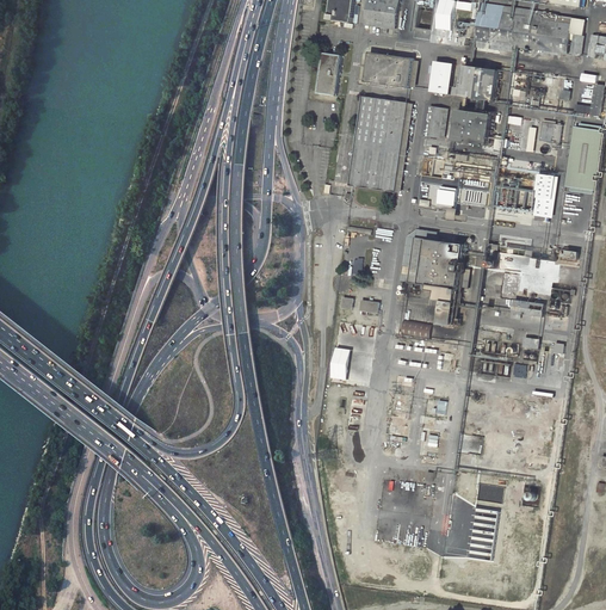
[(350,20),(352,0),(329,0),(327,18),(350,20)]
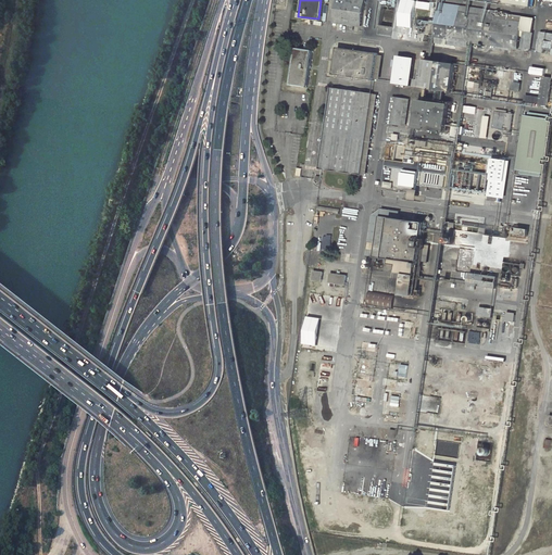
[(358,25),(362,0),(334,0),(331,22),(358,25)]
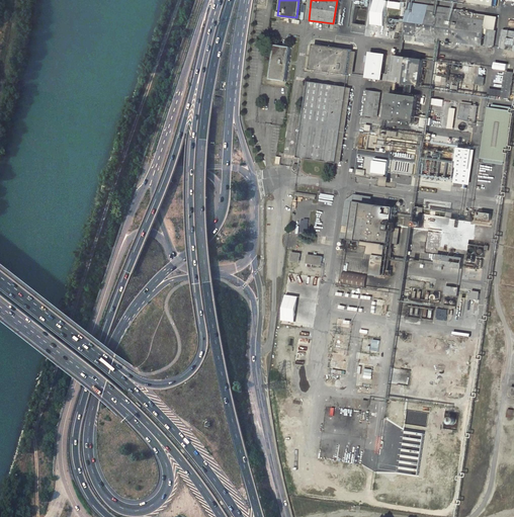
[(377,25),(380,25),(383,0),(370,0),(368,14),(364,13),(363,24),(348,22),(347,31),(366,34),(367,30),(376,31),(377,25)]
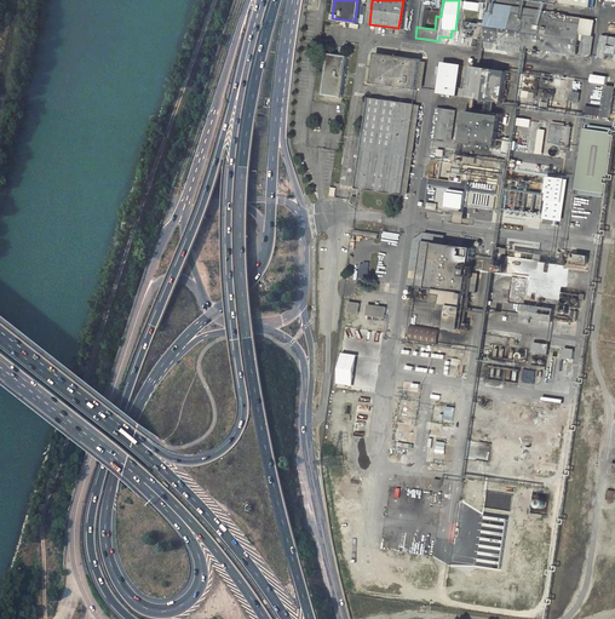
[(475,11),(476,3),(466,0),(460,0),(459,7),(475,11)]
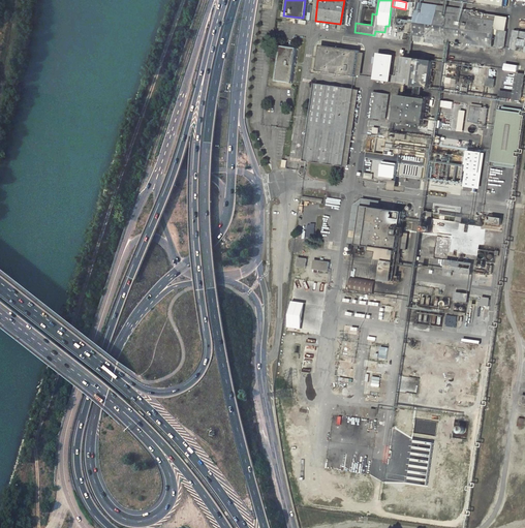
[(443,38),(489,44),(494,13),(481,12),(482,10),(415,2),(410,34),(443,38)]
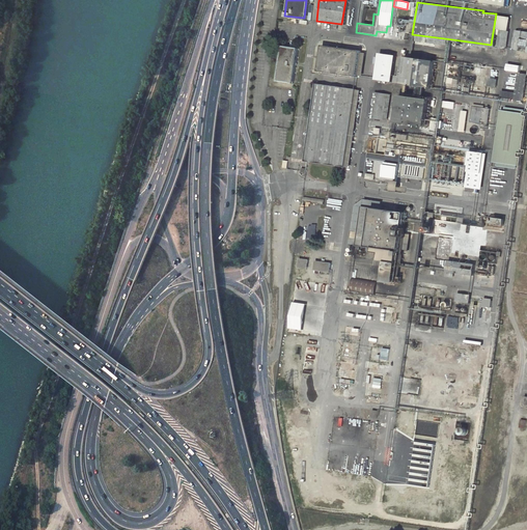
[(503,47),(505,30),(497,29),(495,46),(503,47)]
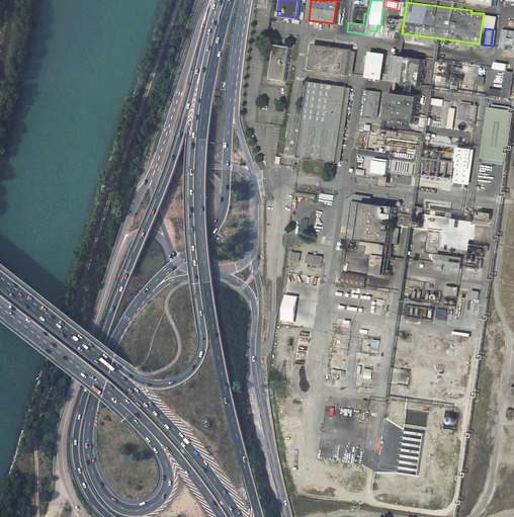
[(513,29),(500,28),(497,47),(504,48),(504,42),(512,44),(511,49),(513,49),(513,29)]
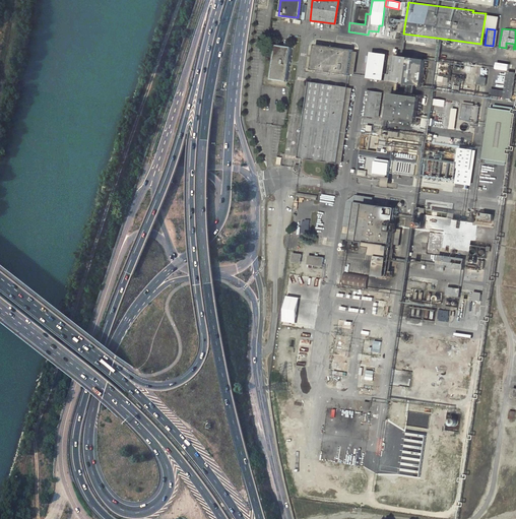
[(436,38),(403,34),(402,38),(435,43),(436,38)]
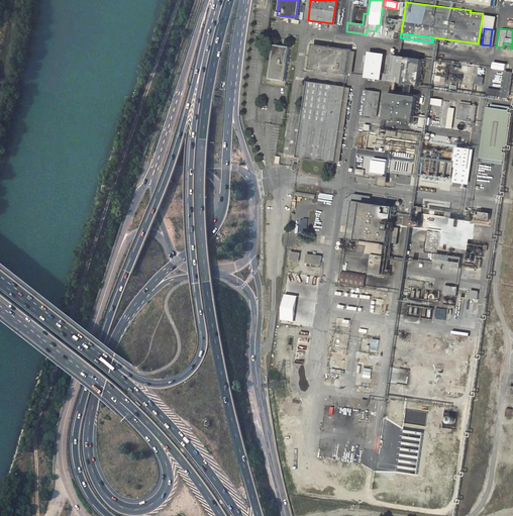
[(283,79),(287,46),(273,44),(268,77),(283,79)]
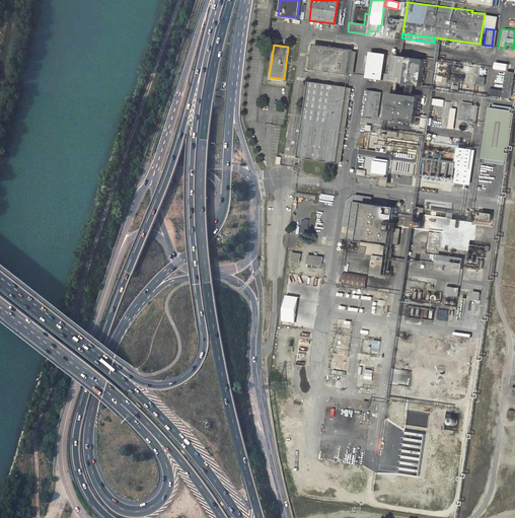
[(349,50),(312,45),(308,69),(346,74),(349,50)]
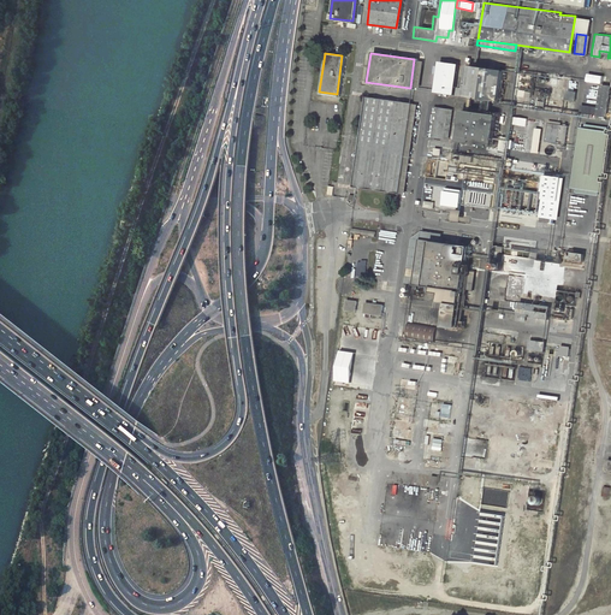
[(437,63),(433,92),(450,94),(455,65),(437,63)]
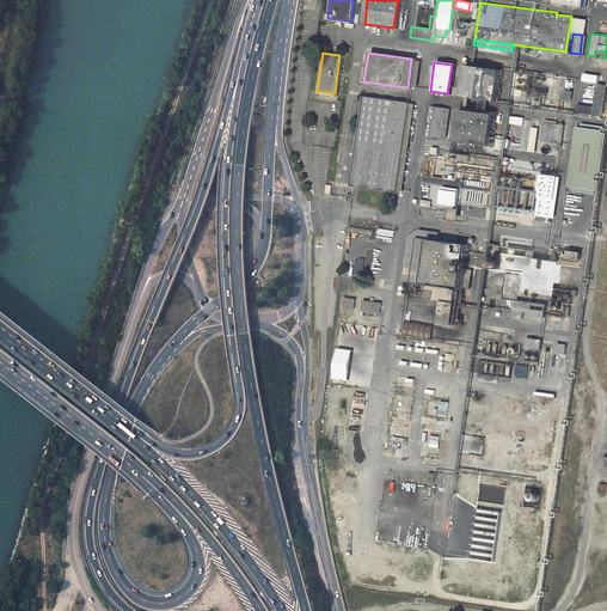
[(464,67),(459,95),(492,99),(497,71),(464,67)]
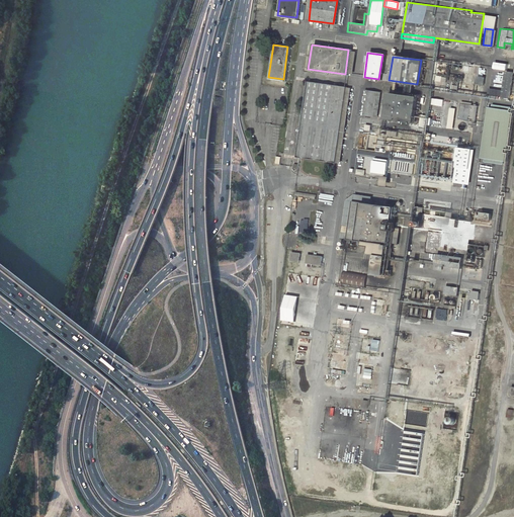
[(489,67),(503,70),(505,63),(491,60),(489,67)]
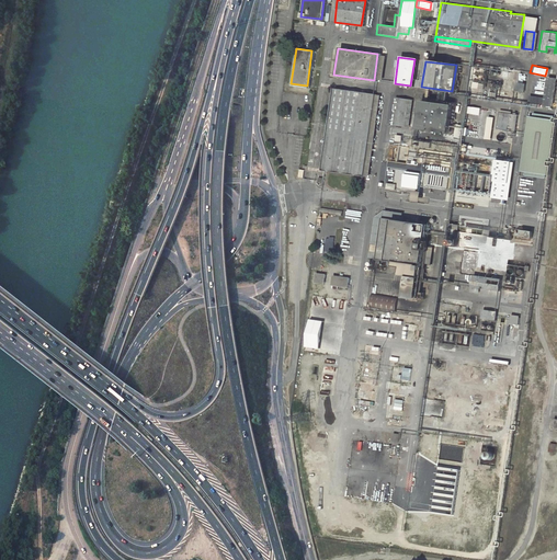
[(481,81),(484,68),(473,67),(470,79),(481,81)]
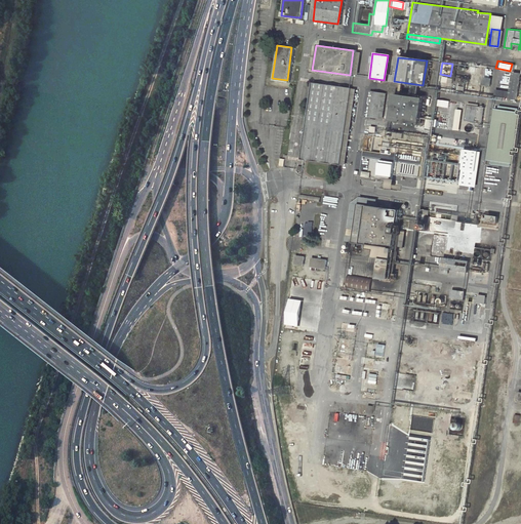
[(514,97),(517,74),(510,73),(508,91),(493,89),(492,95),(514,97)]
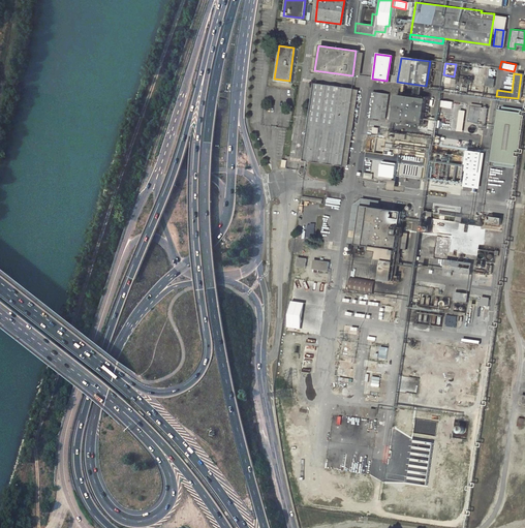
[(313,84),(302,160),(340,165),(350,90),(313,84)]
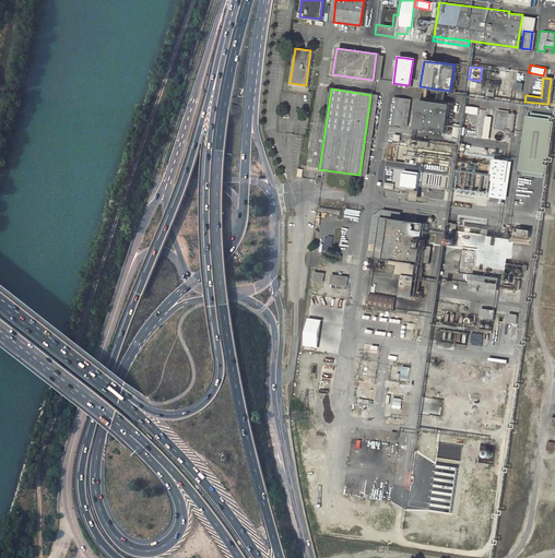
[(408,99),(391,97),(387,123),(404,126),(408,99)]
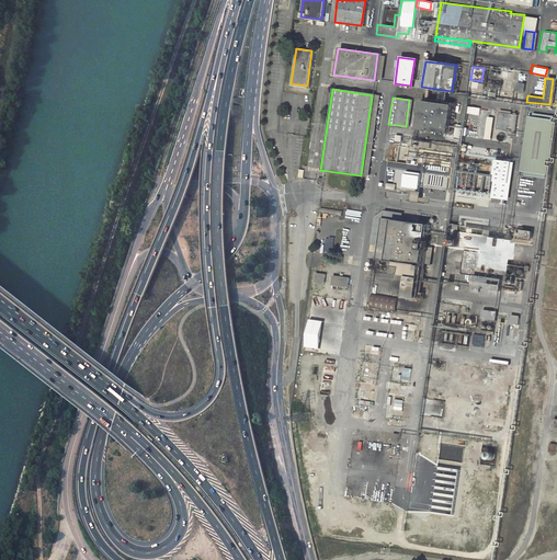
[(416,127),(446,132),(450,105),(420,102),(416,127)]
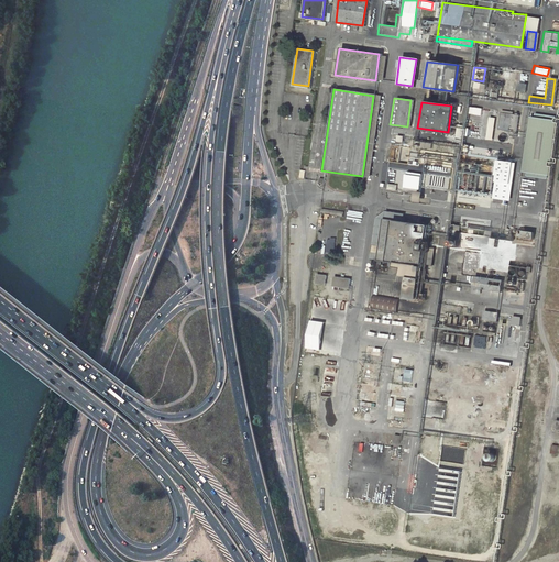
[(506,131),(508,114),(499,112),(496,130),(506,131)]
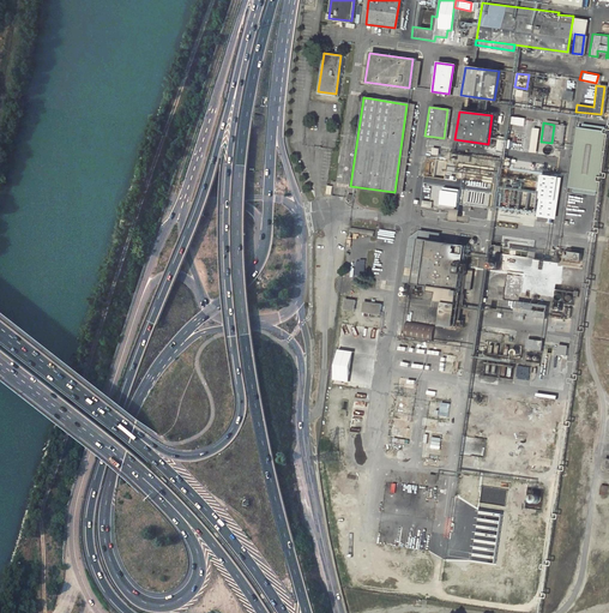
[(530,126),(525,150),(532,151),(537,127),(530,126)]
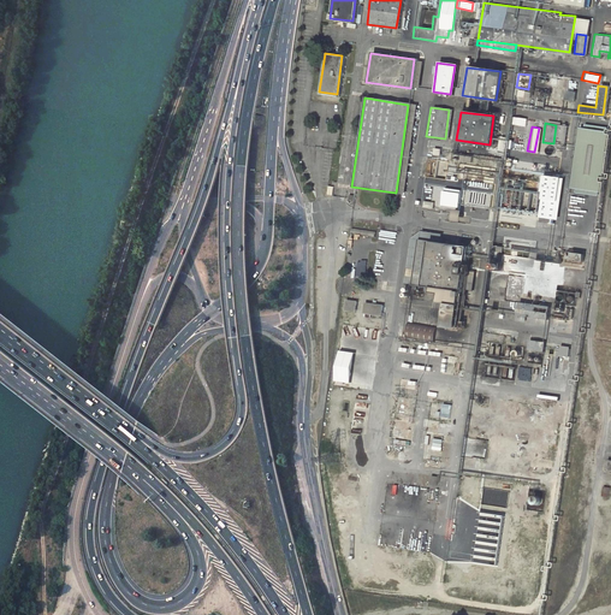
[(599,191),(607,132),(577,129),(569,188),(599,191)]
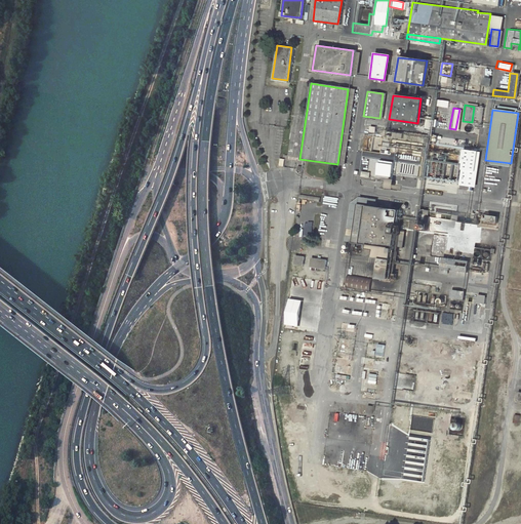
[(388,152),(417,156),(419,143),(394,139),(394,130),(383,128),(382,137),(389,138),(388,152)]
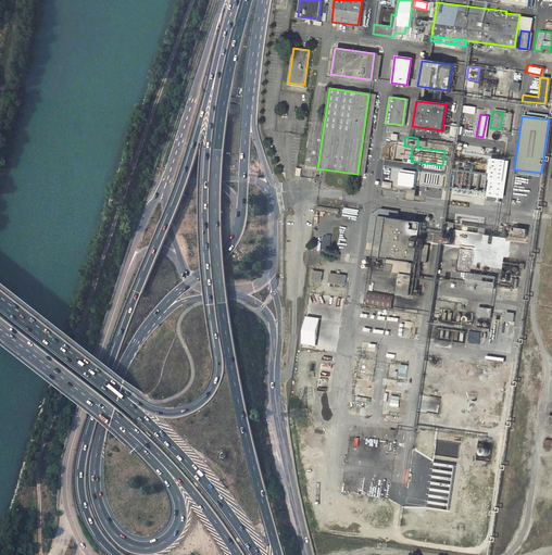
[(390,161),(400,162),(402,144),(392,143),(390,161)]
